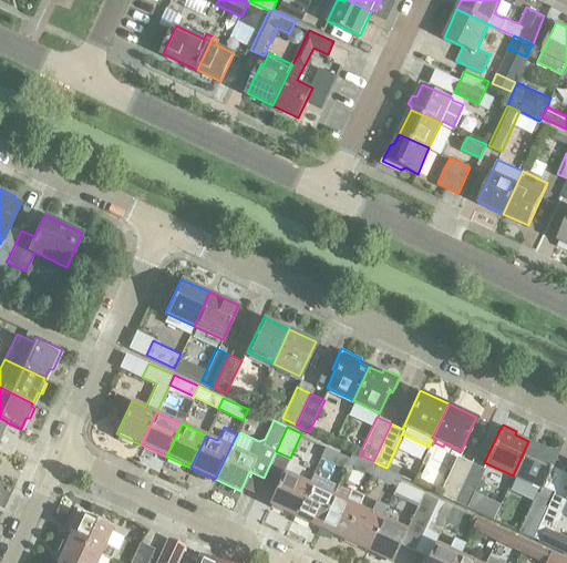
[(519,531),(534,536),(547,505),(548,504),(554,491),(543,485),(557,454),(528,441),(513,476),(542,489),(539,493),(536,492),(519,531)]
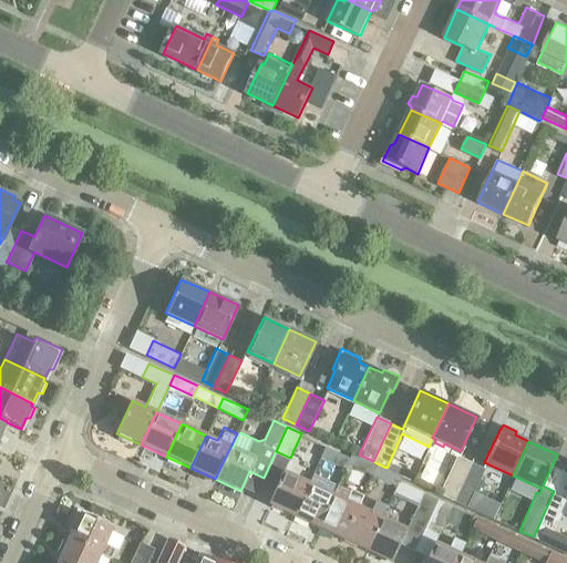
[(326,446),(321,456),(344,467),(347,462),(349,457),(326,446)]
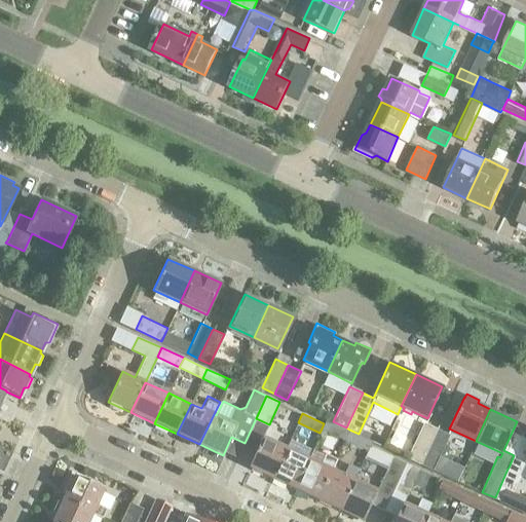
[(324,423),(322,429),(345,439),(349,430),(346,427),(333,421),(327,418),(324,423)]
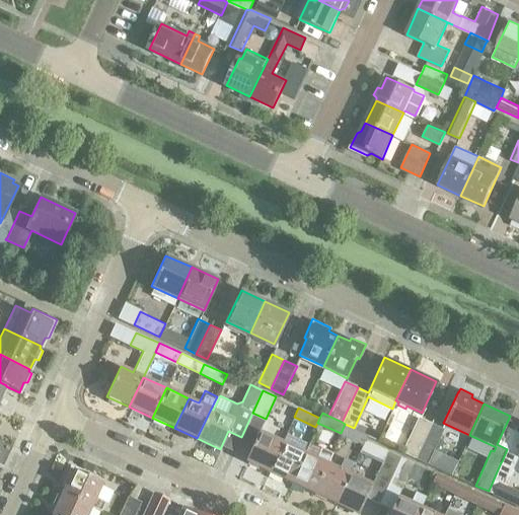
[(402,450),(416,456),(431,422),(418,416),(402,450)]
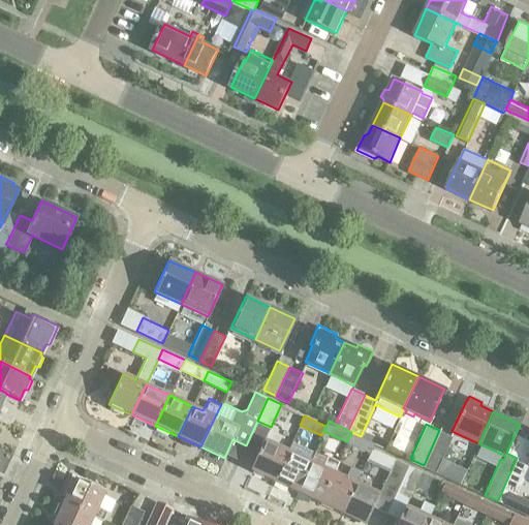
[(439,430),(424,465),(436,470),(442,457),(453,436),(439,430)]
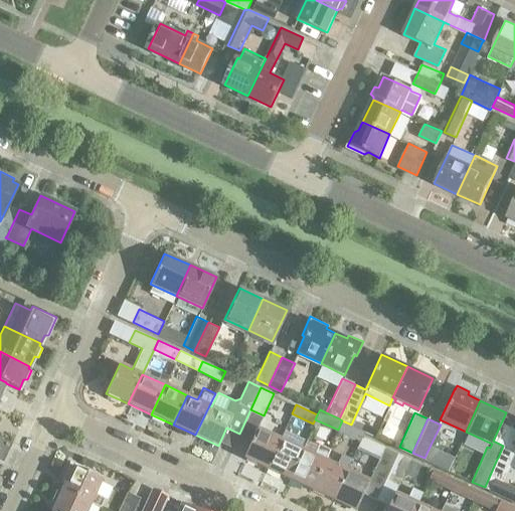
[(342,420),(338,430),(360,441),(362,436),(364,431),(351,424),(342,420)]
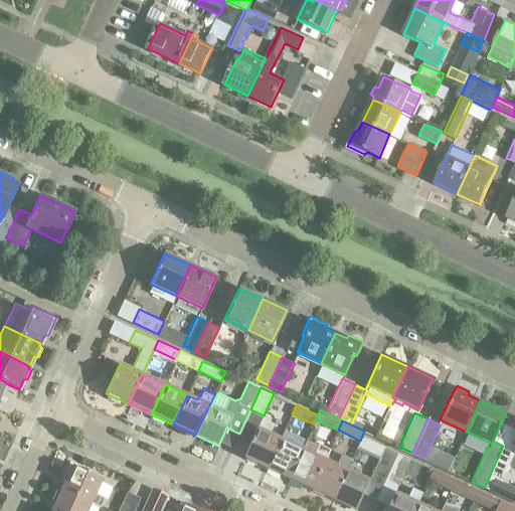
[(243,457),(267,468),(280,439),(256,428),(243,457)]
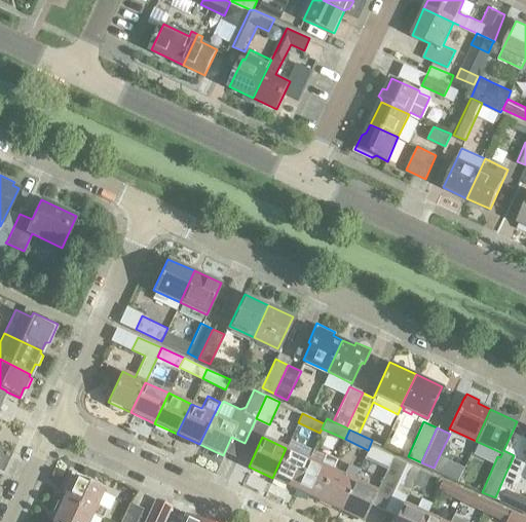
[(368,450),(365,456),(388,467),(392,457),(393,456),(370,445),(368,450)]
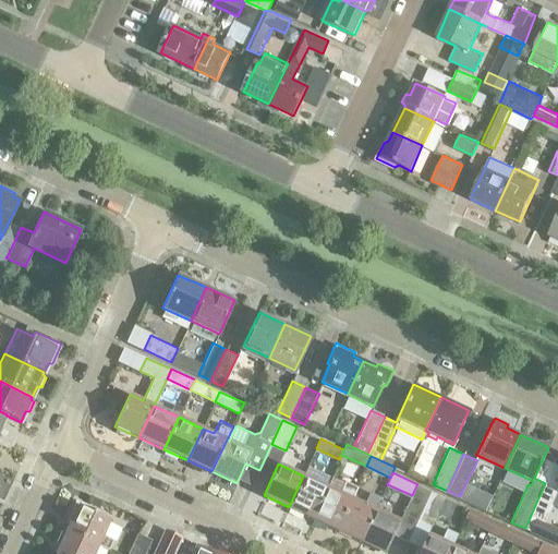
[(289,507),(313,519),(328,486),(303,476),(289,507)]
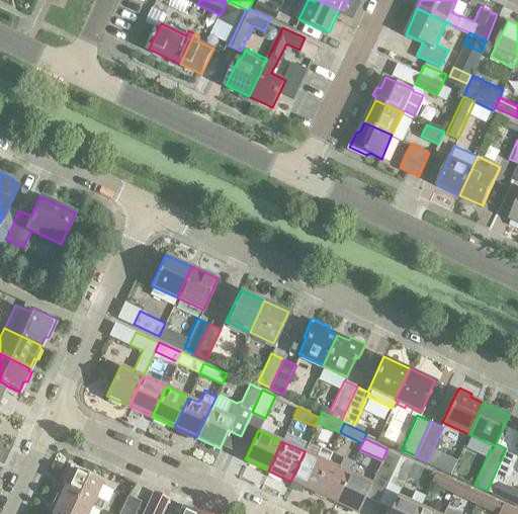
[(314,492),(327,462),(332,452),(322,447),(317,457),(305,451),(290,482),(314,492)]
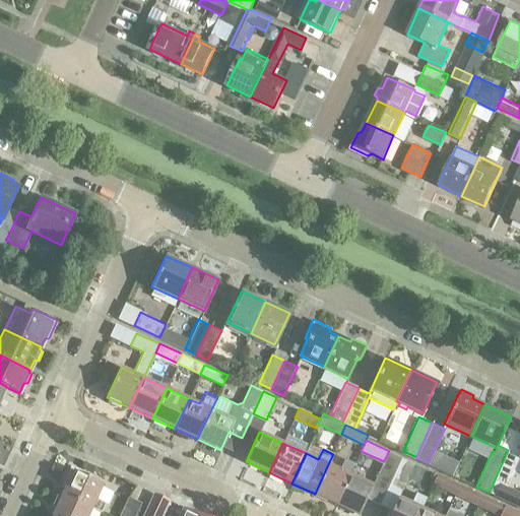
[(435,449),(429,462),(438,466),(444,453),(435,449)]
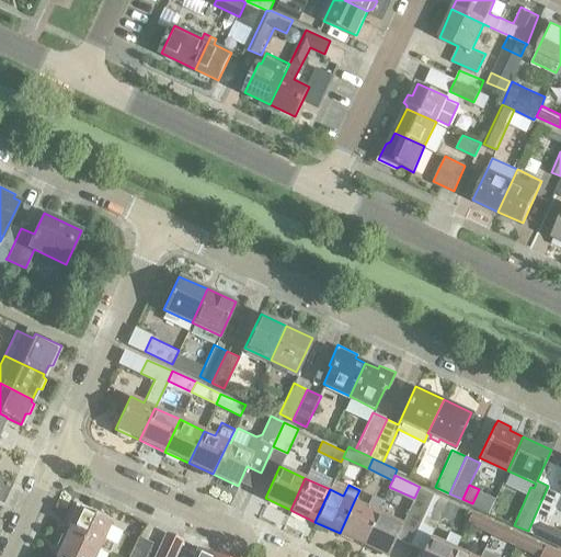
[(414,498),(409,510),(422,516),(433,495),(433,492),(420,487),(419,488),(414,498)]
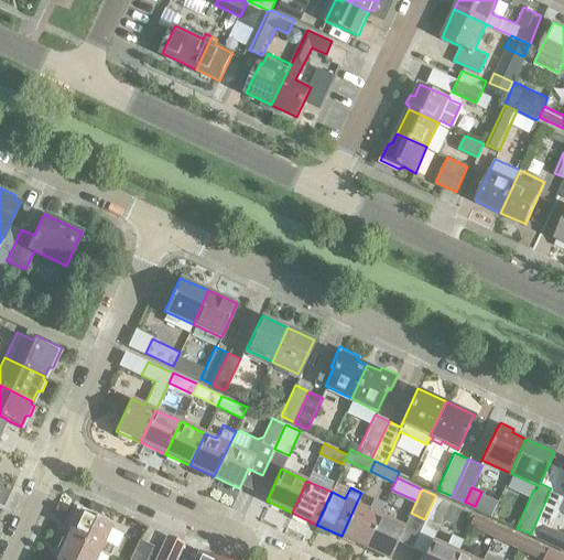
[(435,497),(424,519),(438,526),(449,502),(435,495),(435,497)]
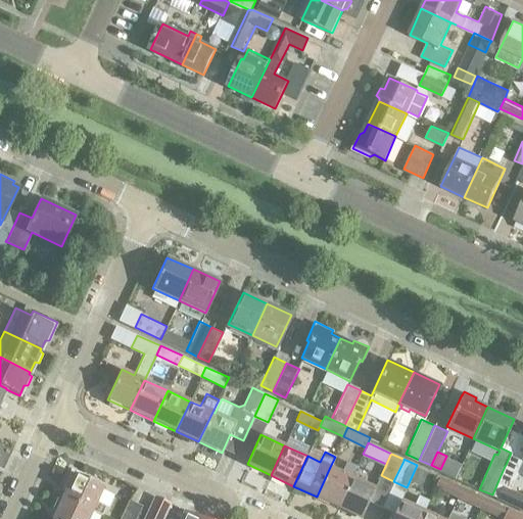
[(338,507),(352,477),(357,467),(347,462),(342,472),(330,467),(317,497),(338,507)]
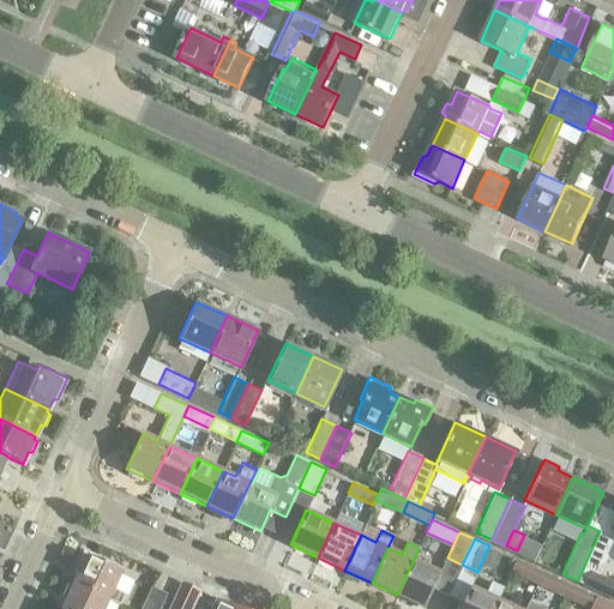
[(593,547),(578,580),(613,597),(613,580),(600,574),(609,553),(594,546),(593,547)]
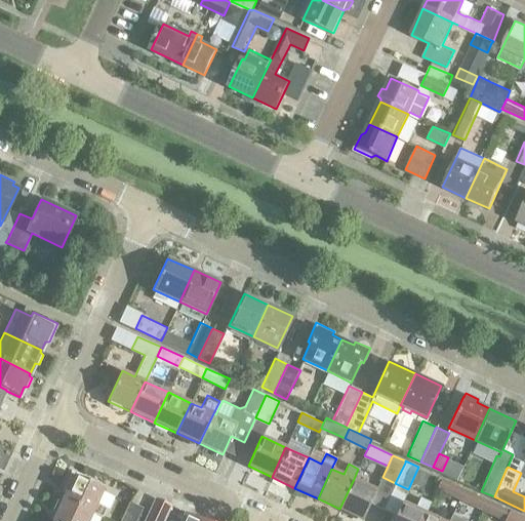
[(63,497),(92,512),(103,516),(107,507),(97,503),(104,488),(93,483),(94,480),(72,469),(63,488),(67,489),(63,497)]
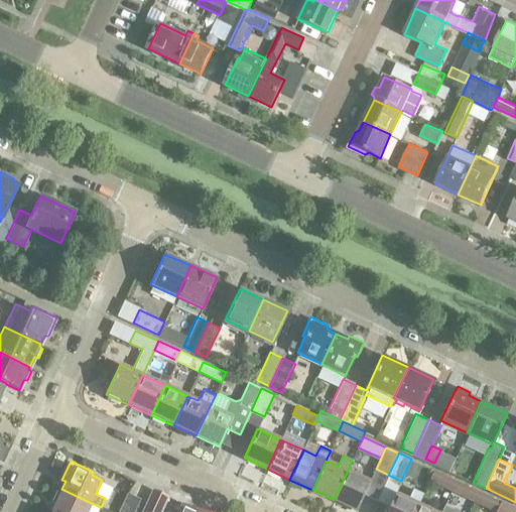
[(357,511),(370,481),(348,471),(334,500),(357,511)]
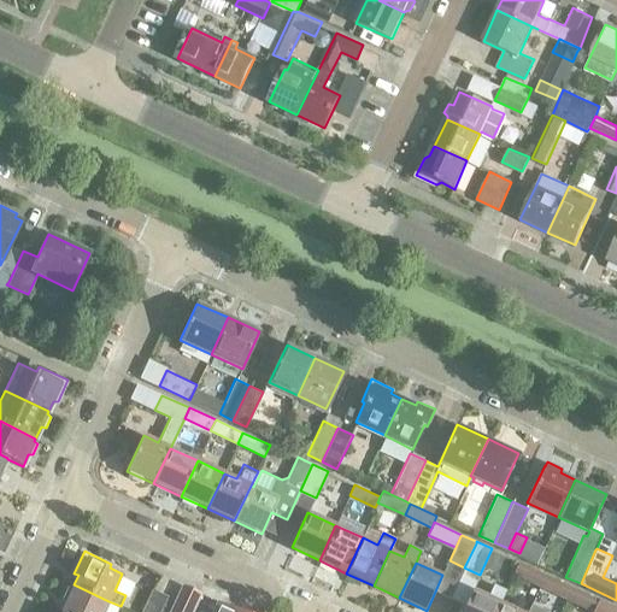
[(516,572),(540,583),(545,574),(521,563),(516,572)]
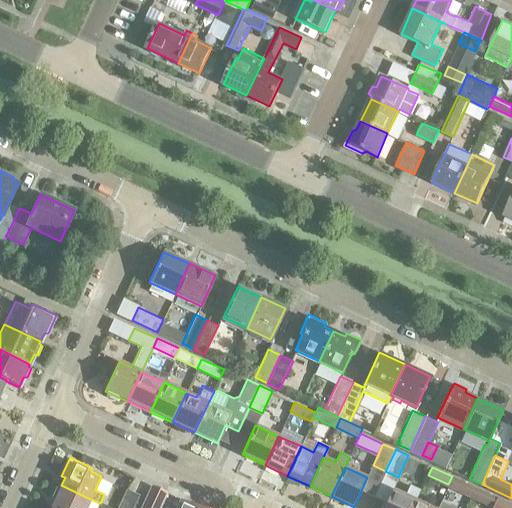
[(448,484),(470,495),(474,486),(452,476),(448,484)]
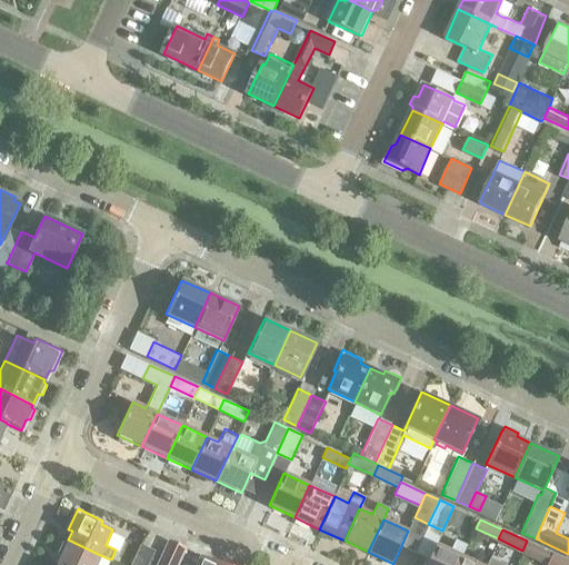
[(421,564),(456,564),(461,555),(466,544),(456,538),(450,551),(436,544),(429,556),(426,555),(421,564)]
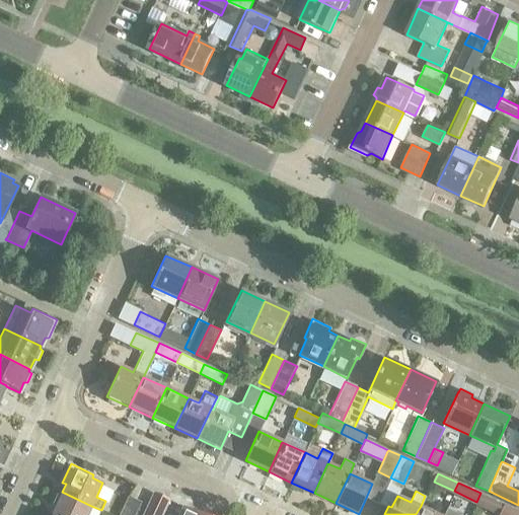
[(52,514),(87,514),(91,506),(62,492),(62,494),(58,492),(53,502),(57,504),(52,514)]
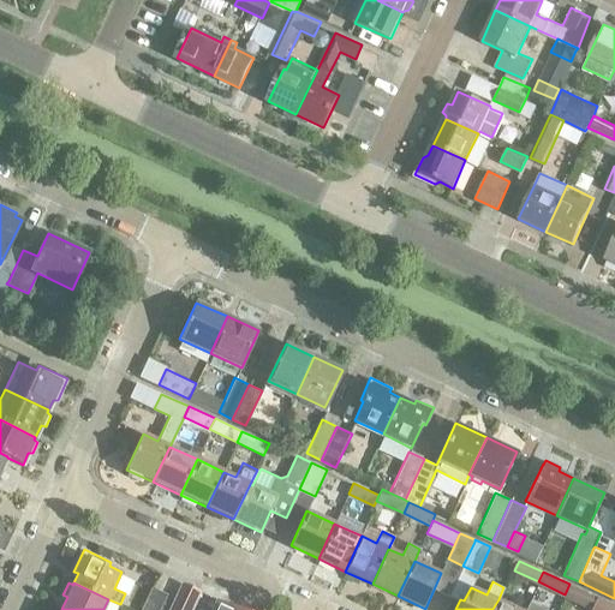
[(190,609),(199,591),(183,582),(168,609),(190,609)]
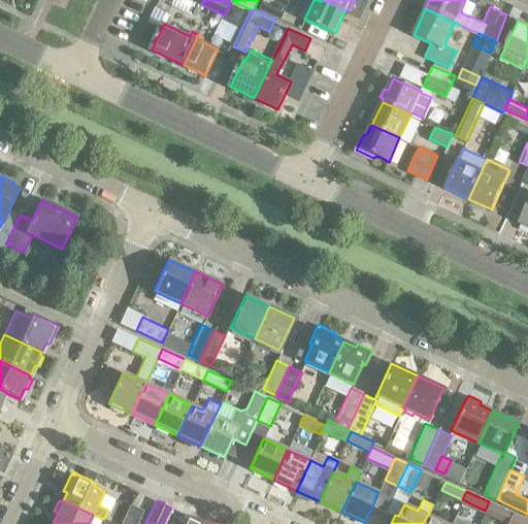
[(485,511),(508,521),(513,513),(489,501),(485,511)]
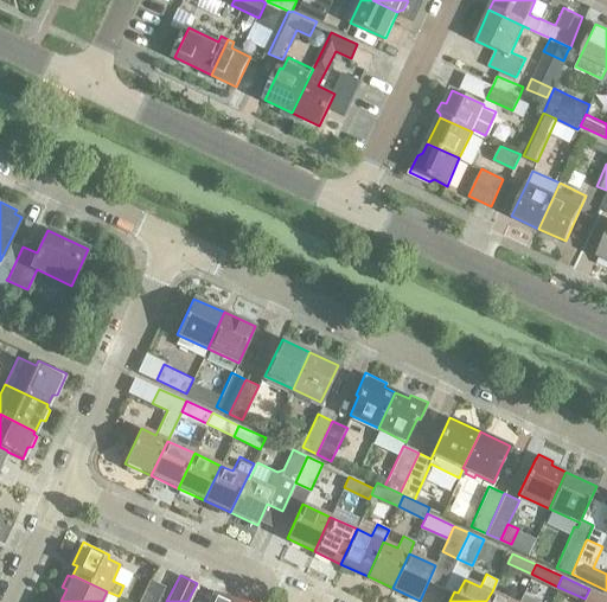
[(138,601),(157,601),(165,586),(149,578),(138,601)]
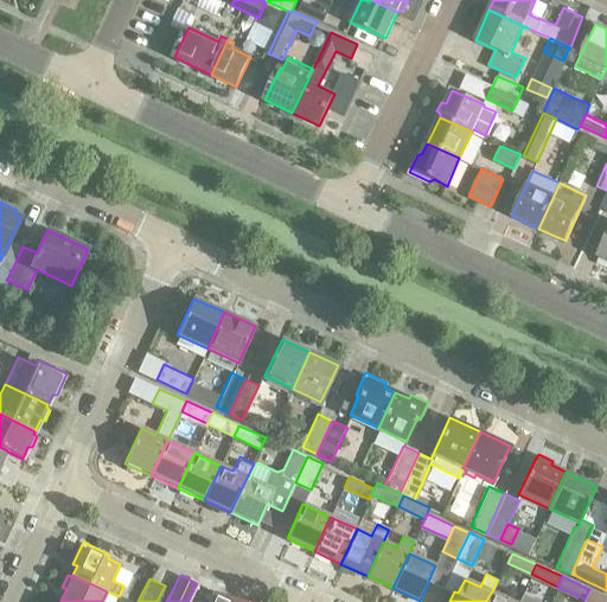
[(606,601),(606,596),(589,589),(585,599),(582,601),(606,601)]
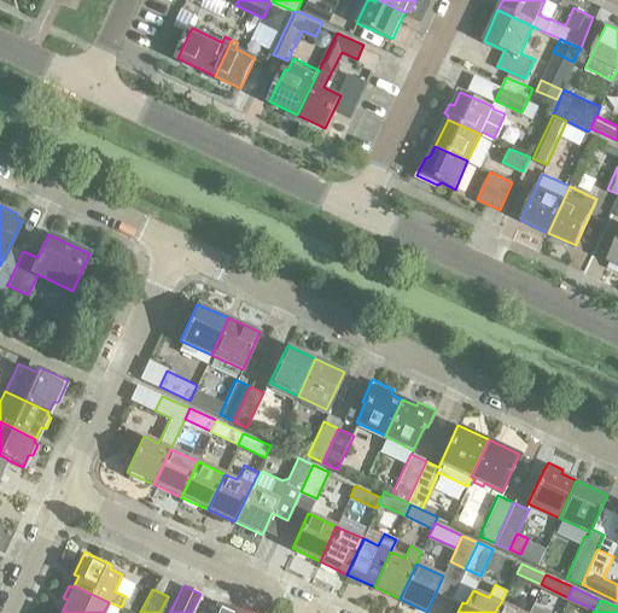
[(221,605),(217,612),(243,612),(217,601),(217,602),(221,605)]
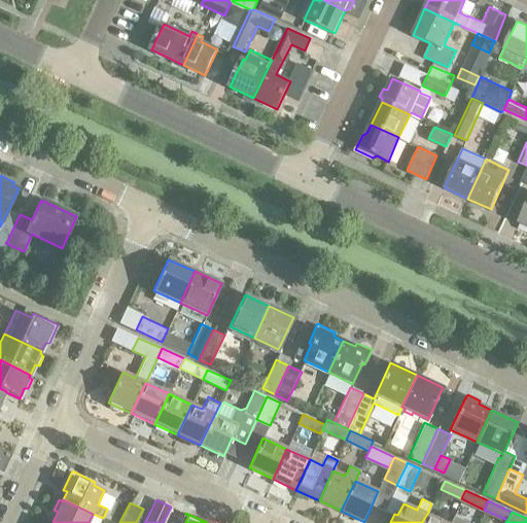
[(422,522),(446,522),(427,514),(422,522)]
